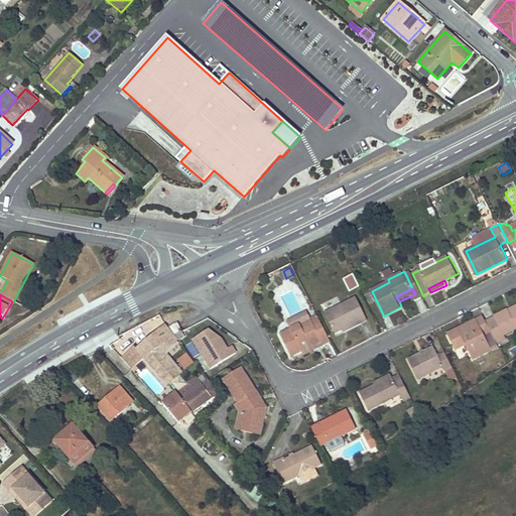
[(370,319),(359,297),(325,314),(334,333),(343,329),(359,320),(362,325),(370,319)]
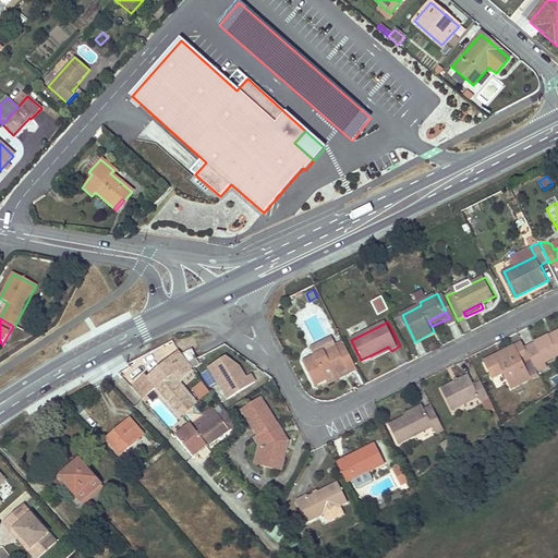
[(536,347),(528,351),(532,361),(540,373),(547,368),(545,364),(557,358),(557,337),(550,340),(549,336),(534,342),(536,347)]
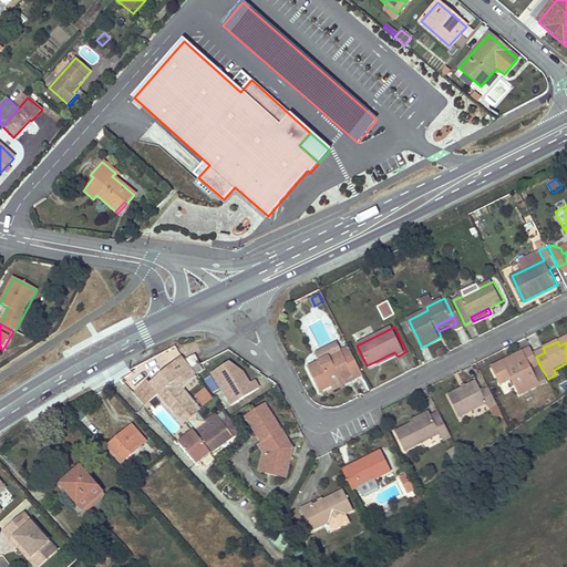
[(354,357),(349,347),(341,350),(347,361),(354,357)]
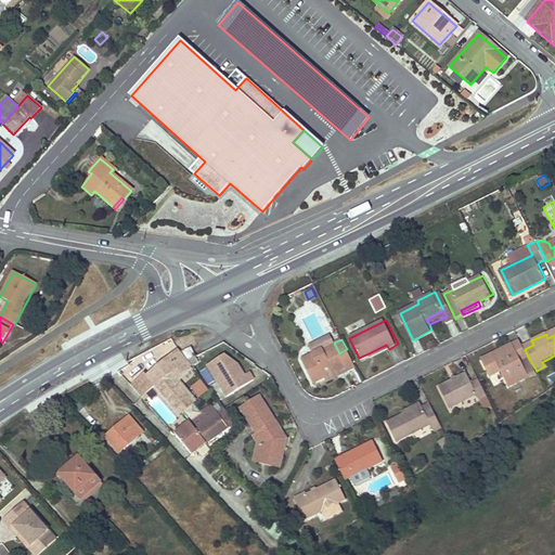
[(502,371),(511,387),(530,378),(521,362),(529,359),(525,349),(520,340),(514,344),(516,349),(483,365),(489,376),(502,371)]
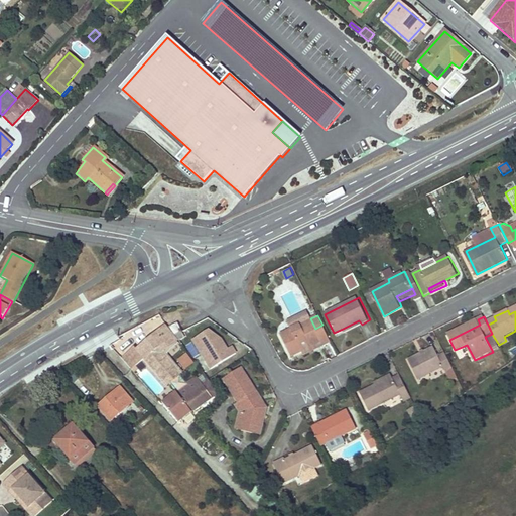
[(310,318),(279,335),(291,358),(303,352),(323,343),(325,346),(332,343),(323,325),(315,329),(310,318)]
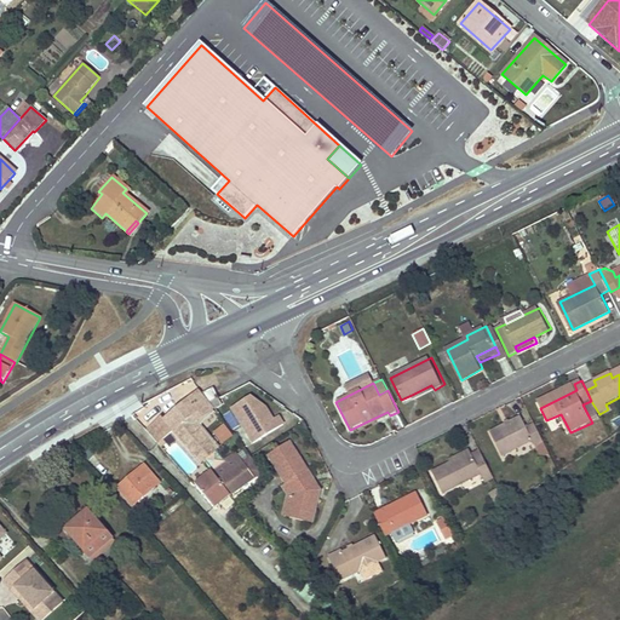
[(574,384),(538,403),(540,408),(577,390),(574,384)]
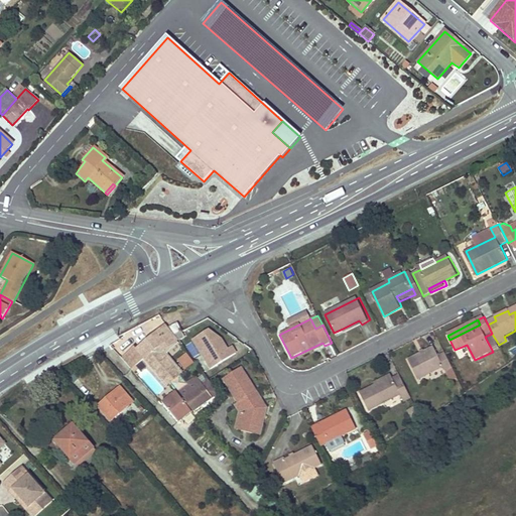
[(359,320),(343,329),(345,333),(362,325),(359,320)]
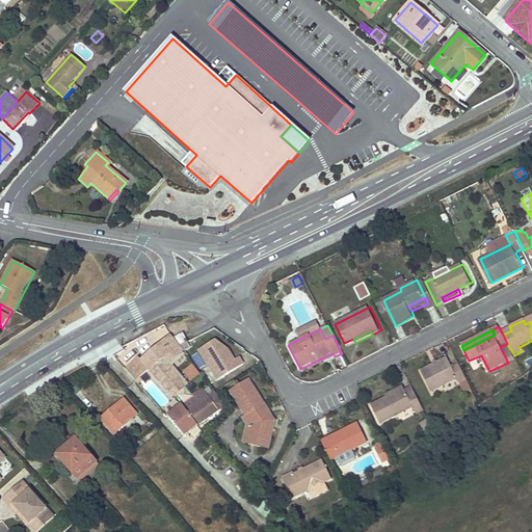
[(187,340),(182,333),(174,338),(179,344),(187,340)]
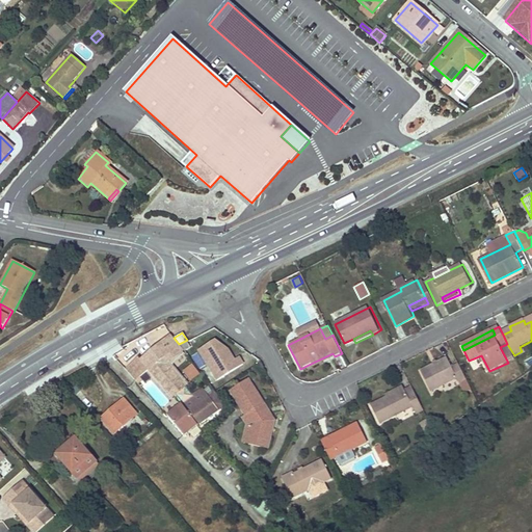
[(149,369),(149,368),(160,357),(163,362),(167,363),(170,360),(182,350),(169,335),(140,360),(138,356),(125,368),(135,379),(149,369)]
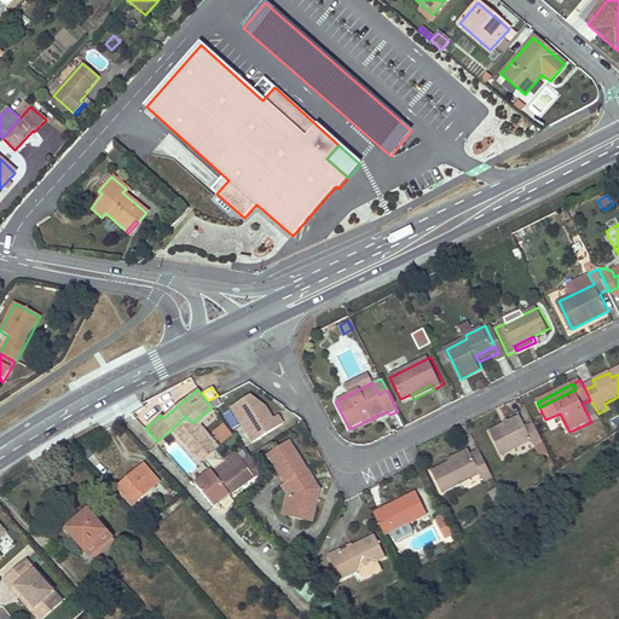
[(250,395),(229,408),(252,444),(284,424),(278,415),(273,418),(266,408),(250,395)]
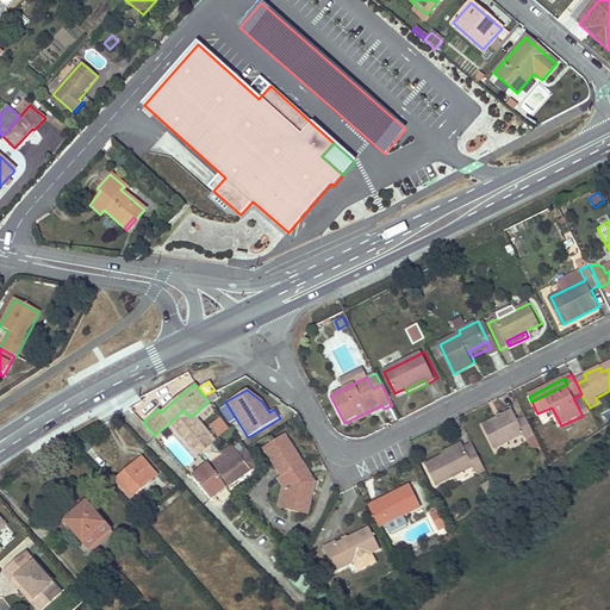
[(381,405),(359,416),(361,421),(384,409),(381,405)]
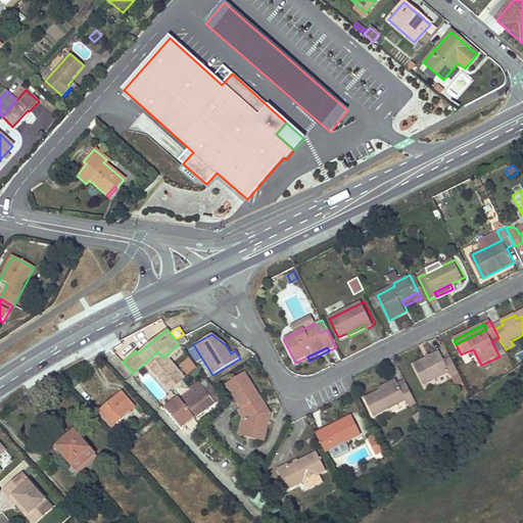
[(157,351),(146,362),(146,363),(165,386),(179,375),(164,357),(160,355),(157,351)]
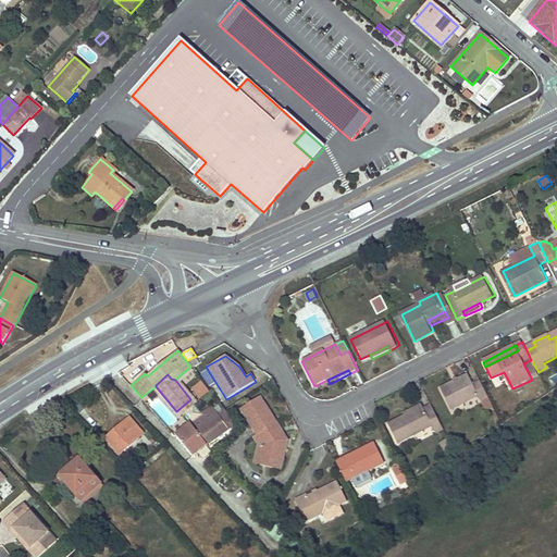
[(471,374),(444,388),(454,409),(482,395),(483,397),(489,395),(482,383),(477,385),(471,374)]
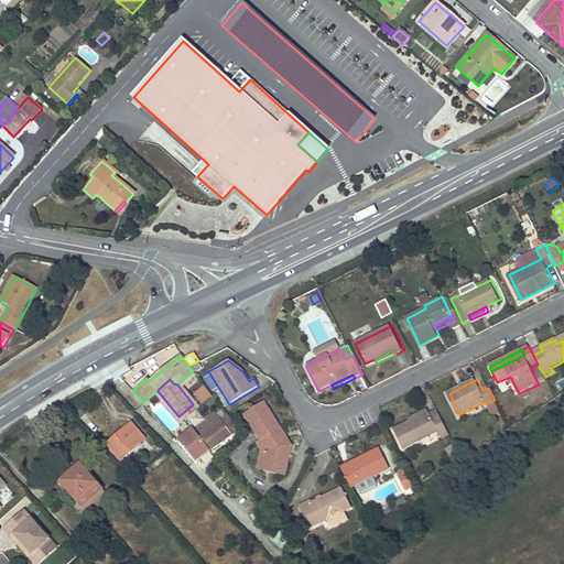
[(202,405),(213,398),(204,387),(193,394),(202,405)]
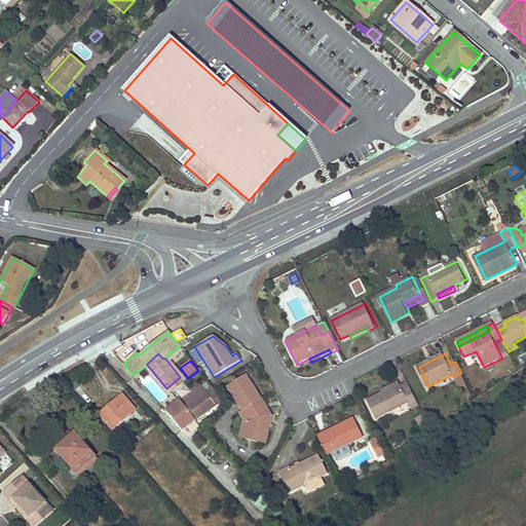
[(470,374),(462,377),(475,401),(482,396),(470,374)]
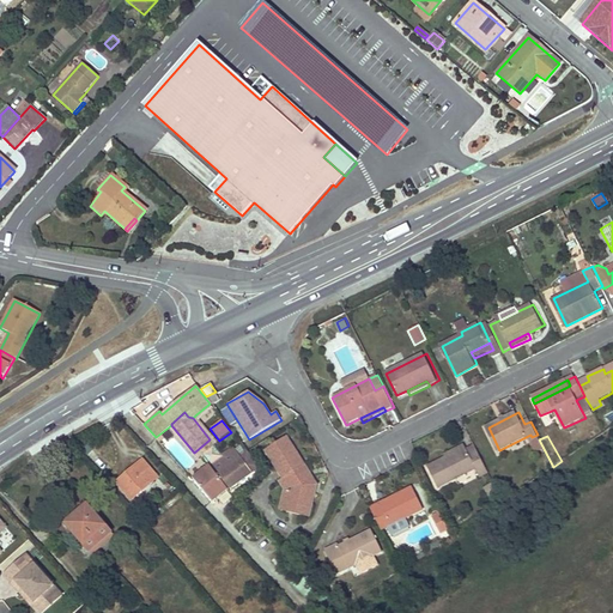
[(305,461),(289,437),(267,450),(280,473),(305,461)]
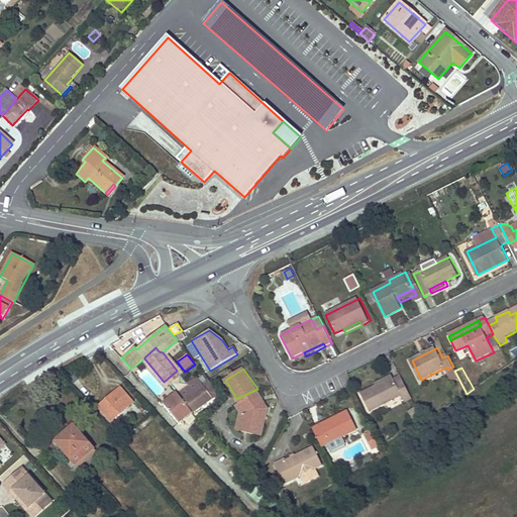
[(392,373),(373,382),(375,386),(394,377),(392,373)]
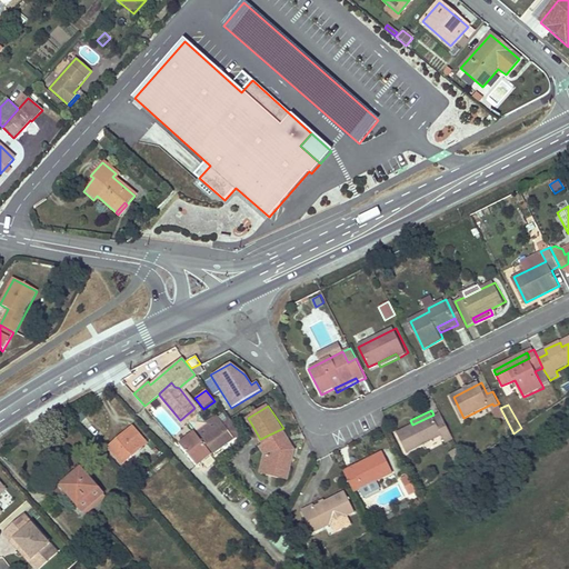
[(412,425),(397,432),(408,453),(443,436),(447,441),(455,437),(445,417),(437,421),(433,415),(412,425)]
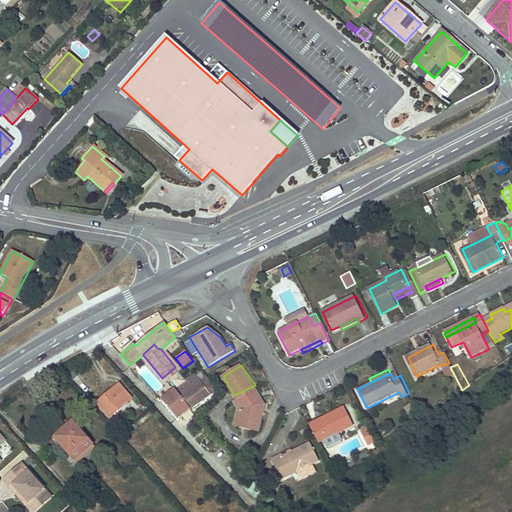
[(176,419),(217,390),(207,376),(200,381),(195,375),(162,399),(176,419)]
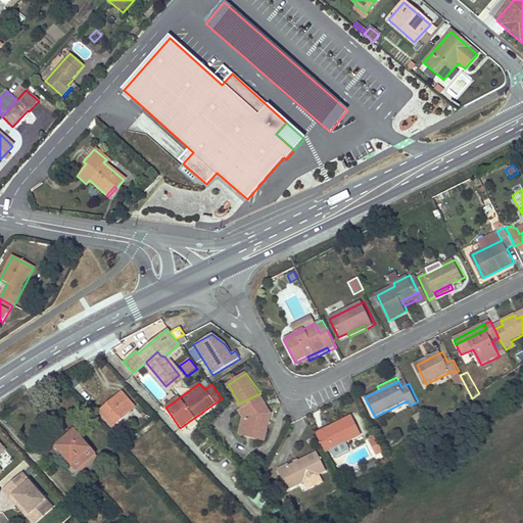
[(135,409),(122,392),(100,412),(112,426),(135,409)]
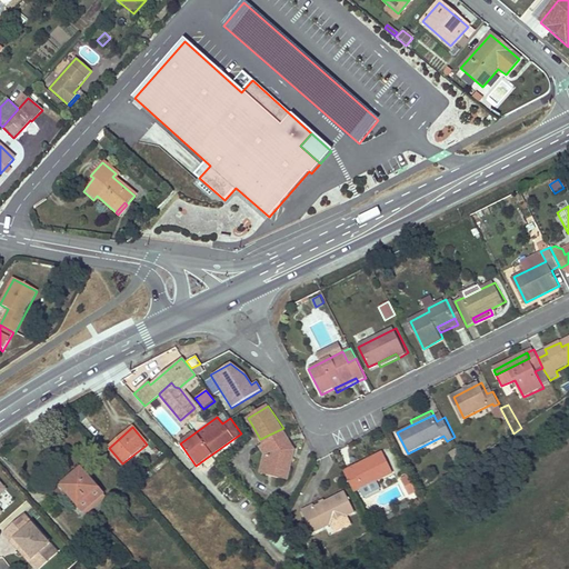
[(289,437),(283,428),(260,439),(263,445),(269,453),(267,466),(291,471),(297,451),(282,448),(280,440),(289,437)]
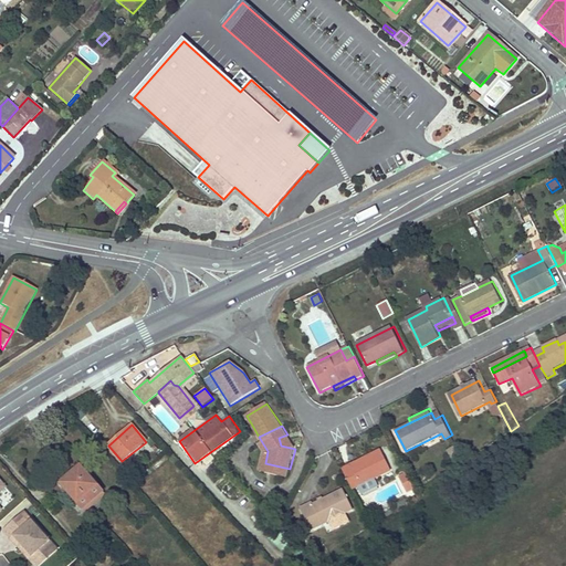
[(294,444),(287,435),(279,438),(281,446),(295,449),(294,444)]
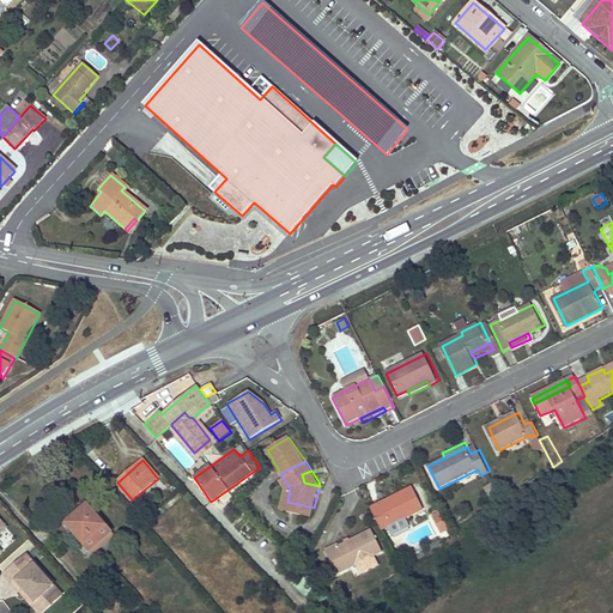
[(290,489),(284,479),(278,483),(284,490),(278,510),(285,513),(287,502),(290,489)]
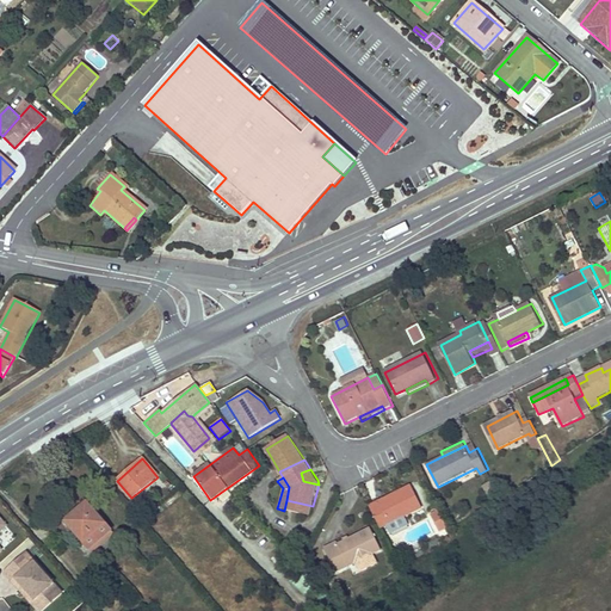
[(381,504),(370,508),(381,530),(425,508),(413,483),(380,501),(381,504)]
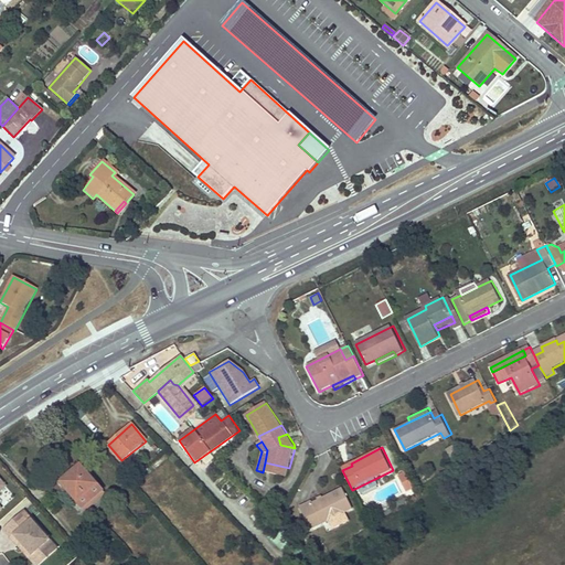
[(287,477),(289,468),(265,462),(263,472),(287,477)]
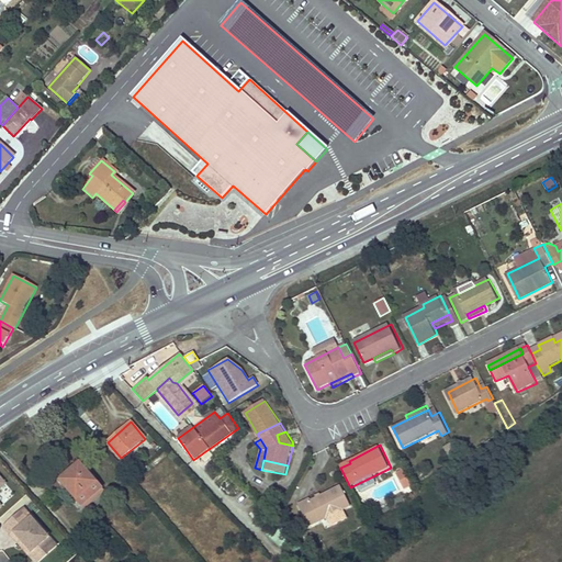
[(103,489),(80,461),(59,480),(82,506),(103,489)]
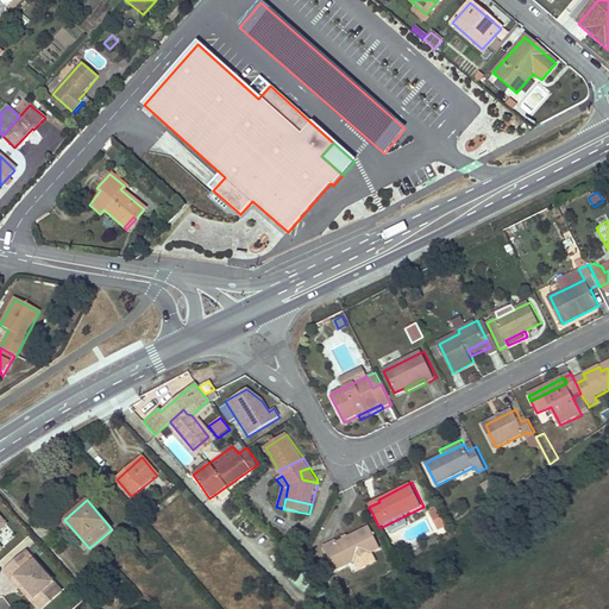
[(446,526),(439,509),(431,514),(439,529),(446,526)]
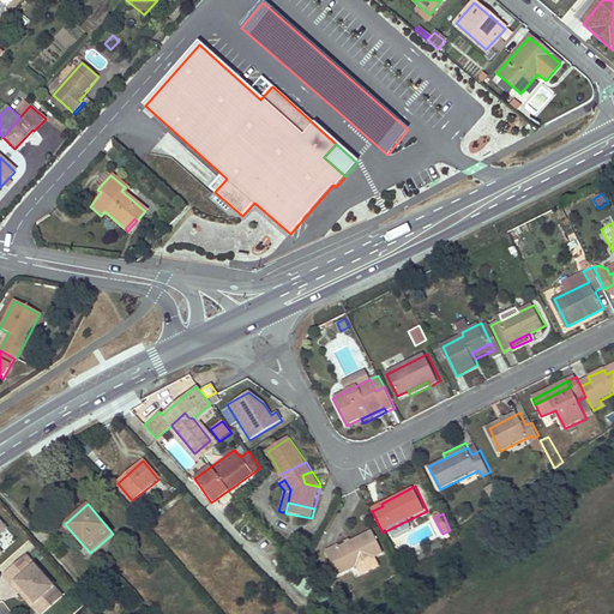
[(429,518),(393,533),(402,554),(439,539),(429,518)]
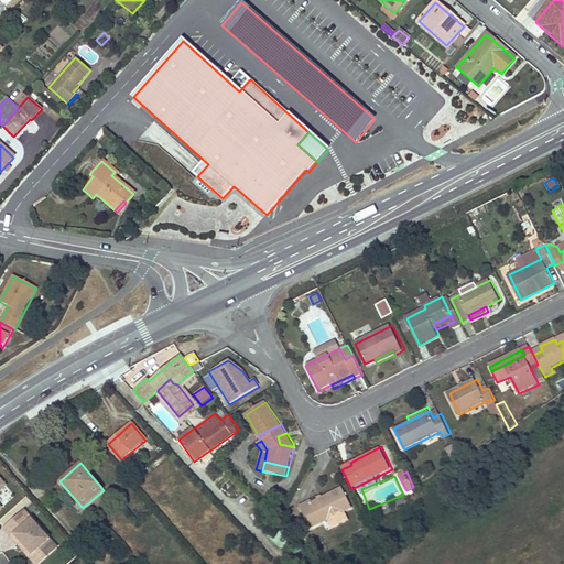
[(310,500),(299,506),(310,530),(353,508),(343,486),(311,502),(310,500)]
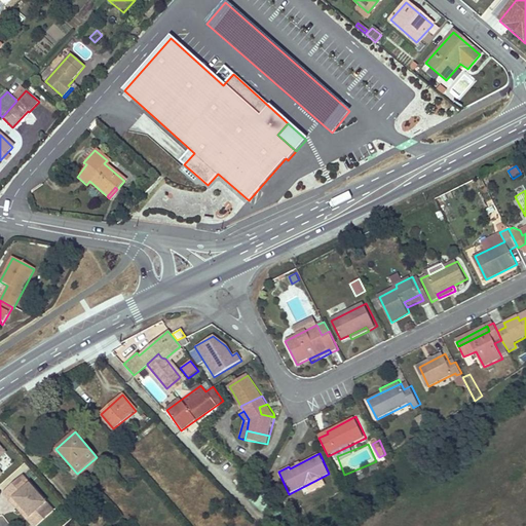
[(21,473),(2,490),(9,498),(12,496),(30,516),(45,500),(21,473)]
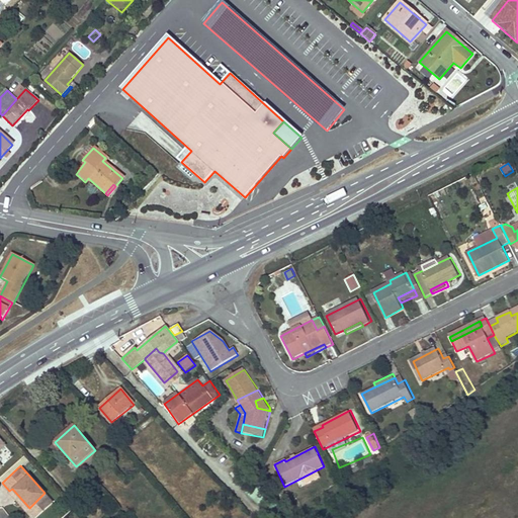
[(29,508),(12,489),(9,491),(32,517),(52,501),(45,493),(29,508)]
